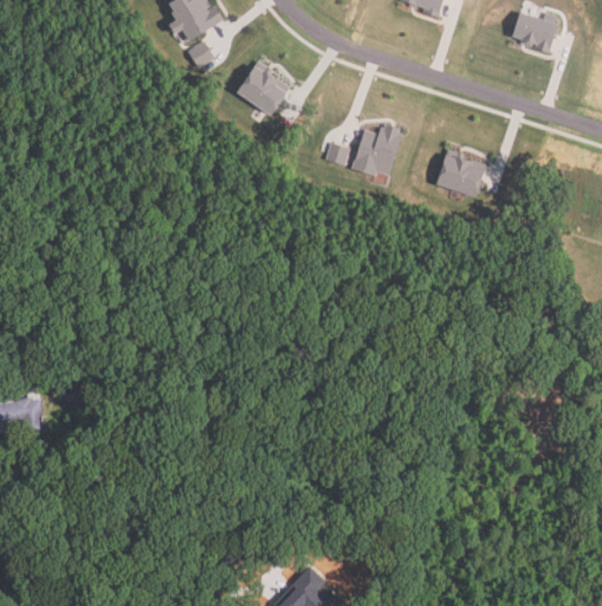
[(220,21),(188,42),(180,31),(173,34),(164,23),(172,18),(168,14),(173,11),(168,4),(173,0),(201,0),(204,2),(201,5),(205,11),(211,6),(220,21)]
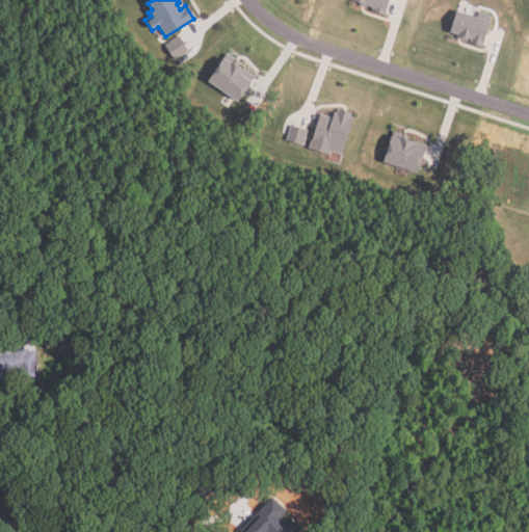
[(389,0),(385,15),(371,10),(372,6),(366,4),(365,8),(358,6),(360,2),(352,0),(389,0)]
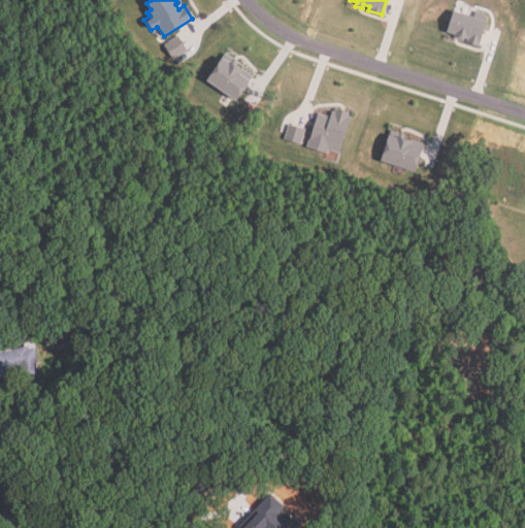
[(478,46),(451,37),(452,33),(446,31),(452,9),(471,15),(473,10),(482,13),(481,19),(486,21),(478,46)]
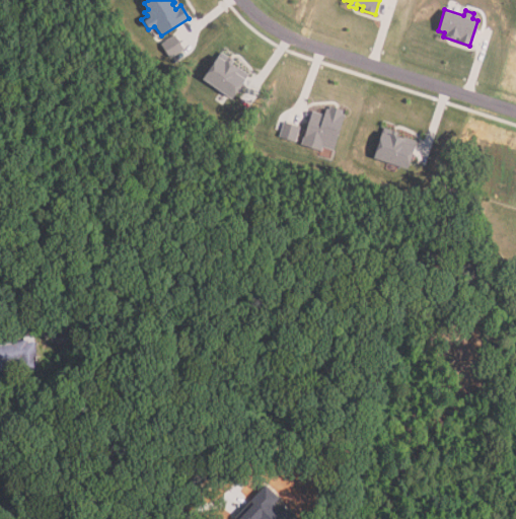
[(183,50),(170,58),(161,44),(174,35),(183,50)]
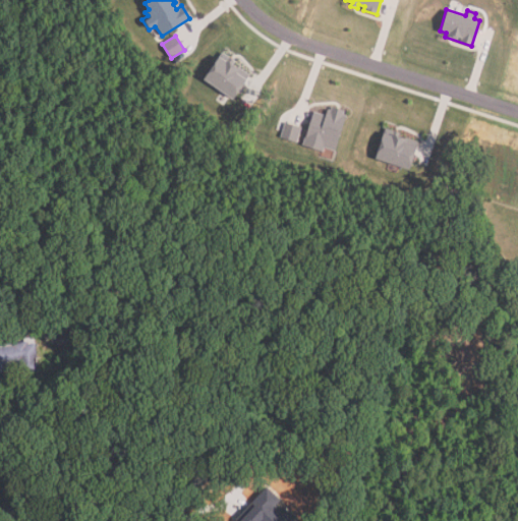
[(235,100),(205,78),(222,55),(251,75),(235,100)]
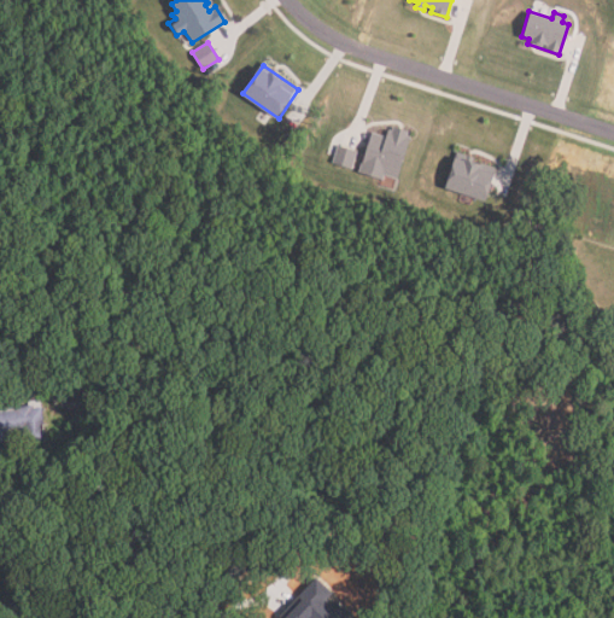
[(397,179),(385,174),(382,180),(358,173),(370,132),(385,136),(387,130),(391,132),(393,127),(408,132),(407,136),(410,136),(397,179)]
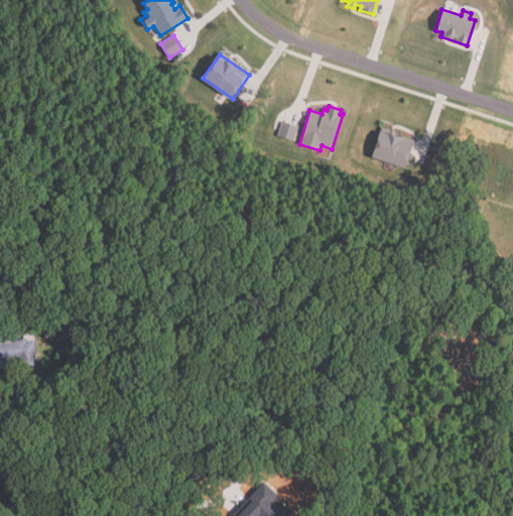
[(282,121),(297,126),(293,141),(277,136),(282,121)]
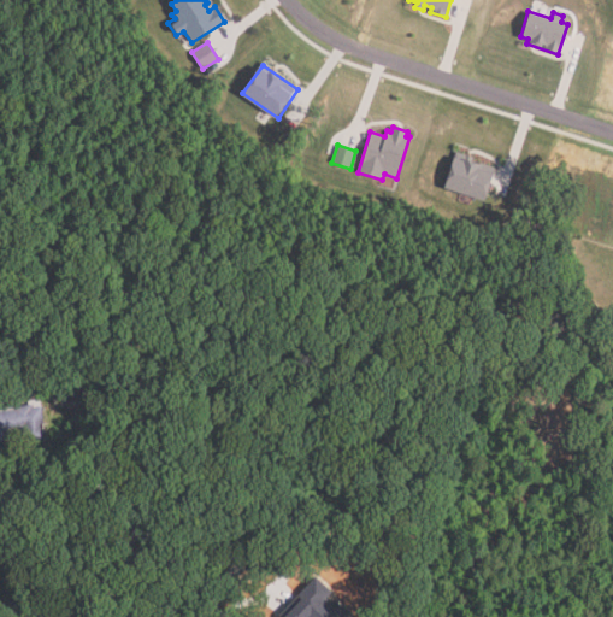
[(485,201),(443,188),(455,152),(470,157),(469,160),(482,164),(481,170),(494,174),(485,201)]
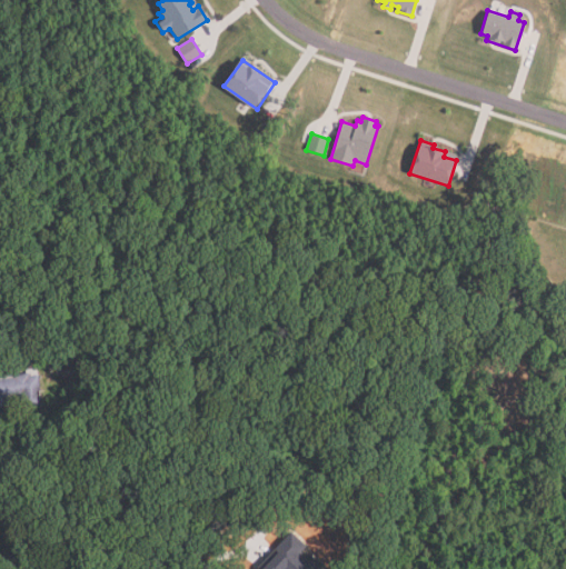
[(72,376),(53,376),(53,363),(72,365),(72,376)]
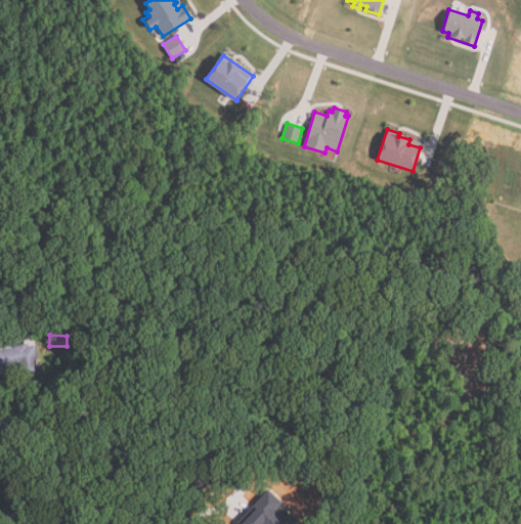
[(19,377),(17,362),(7,363),(8,374),(0,375),(0,343),(15,341),(15,345),(24,344),(23,340),(34,339),(38,375),(19,377)]
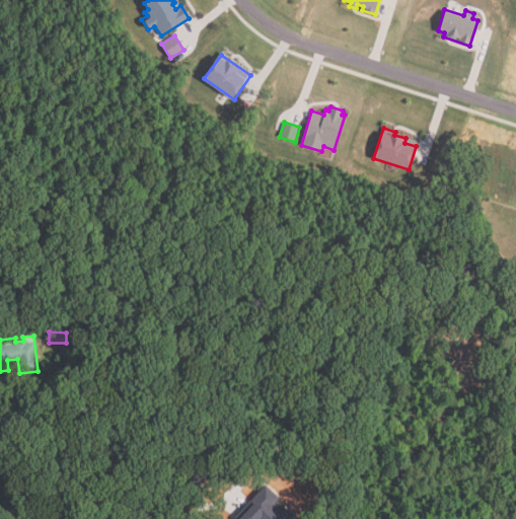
[(98,379),(86,381),(84,367),(96,365),(98,379)]
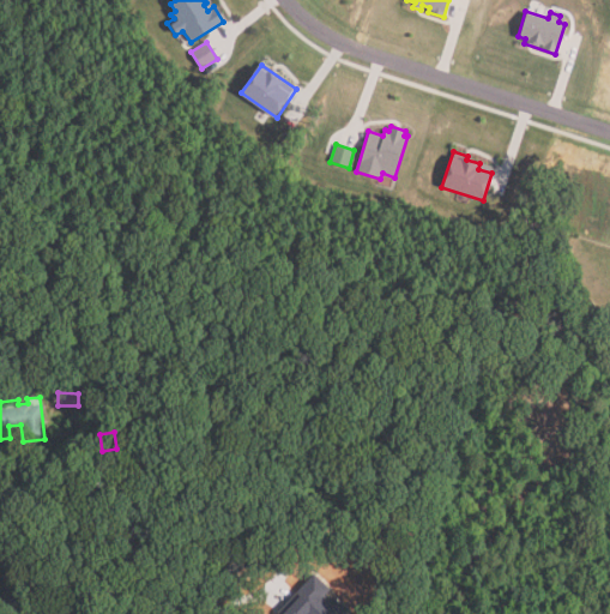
[(296,613),(288,613),(281,607),(315,572),(330,587),(325,591),(331,597),(333,594),(344,605),(334,613),(305,613),(301,609),(296,613)]
